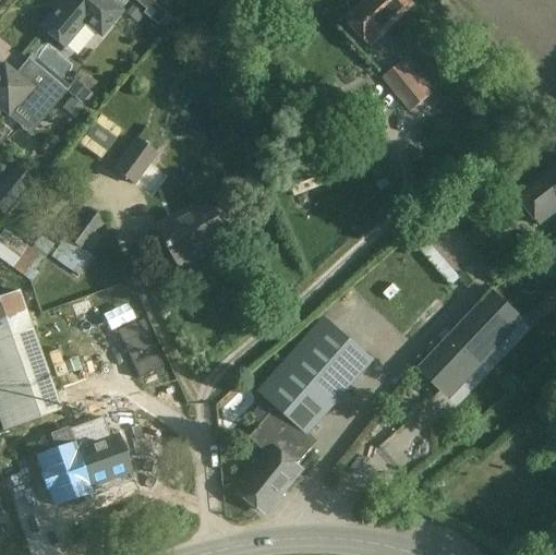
[(57,9),(41,27),(65,48),(86,23),(103,36),(123,11),(110,0),(57,0),(52,5),(57,9)]
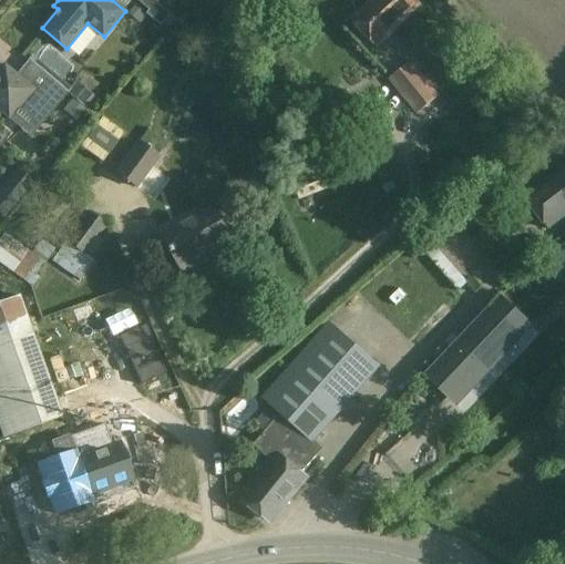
[(140,0),(150,8),(147,10),(162,22),(171,12),(157,1),(157,0),(140,0)]
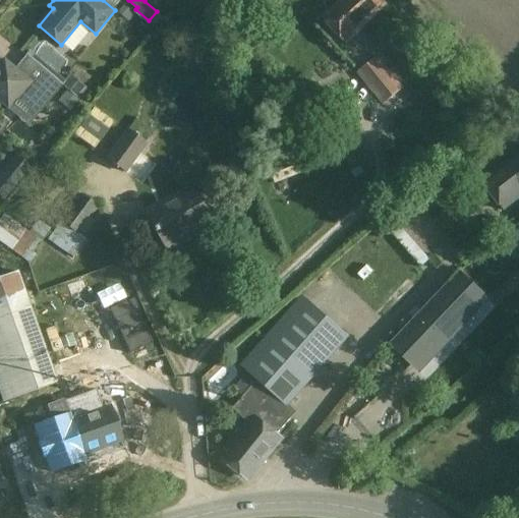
[(217,7),(228,18),(235,11),(224,0),(217,7)]
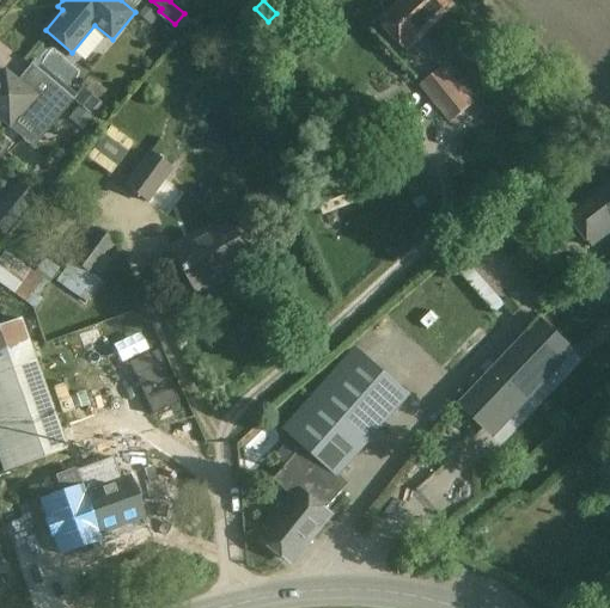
[(457,2),(455,0),(400,0),(379,19),(408,49),(457,2)]
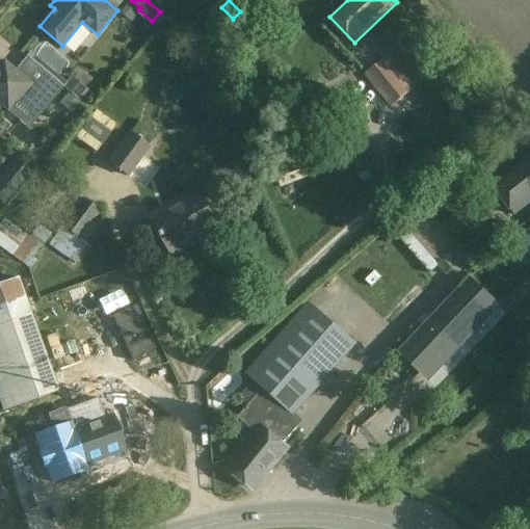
[(55,77),(44,68),(28,54),(27,55),(30,57),(20,71),(4,58),(0,62),(0,101),(9,108),(20,96),(31,105),(42,113),(64,85),(55,77)]
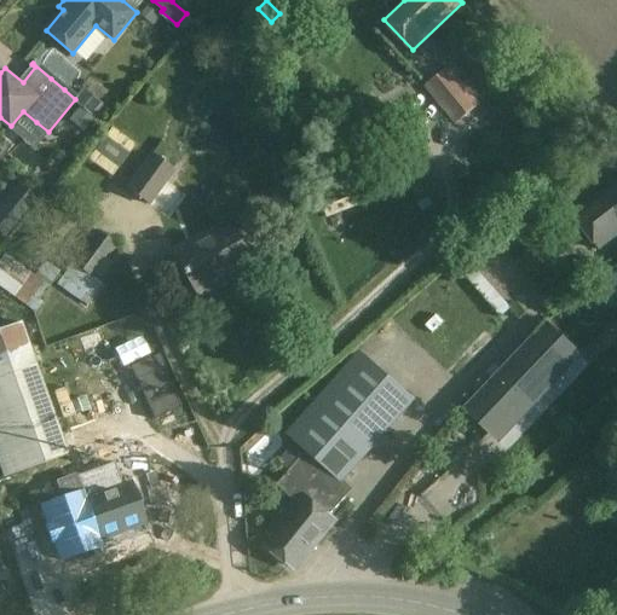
[(480,102),(450,65),(428,83),(459,120),(480,102)]
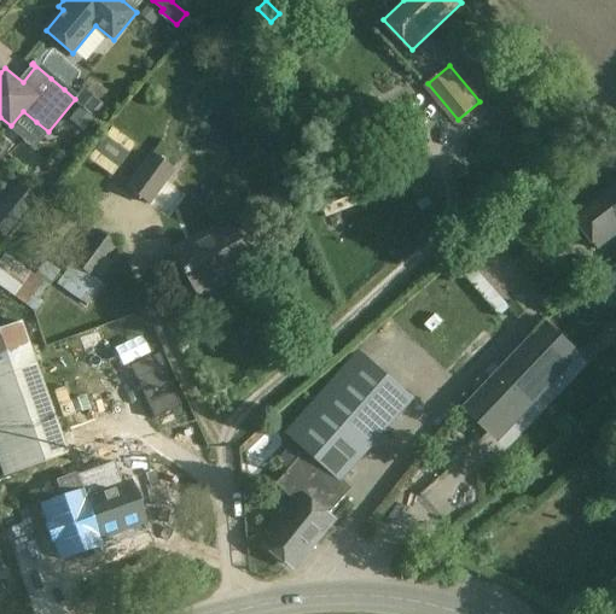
[(94,115),(105,103),(85,85),(74,97),(94,115)]
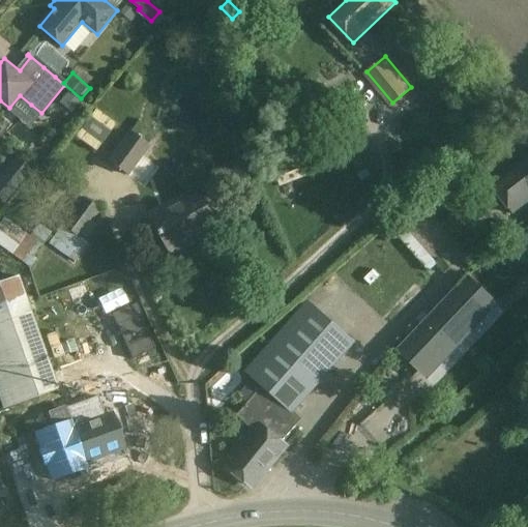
[(69,89),(61,99),(74,110),(81,99),(69,89)]
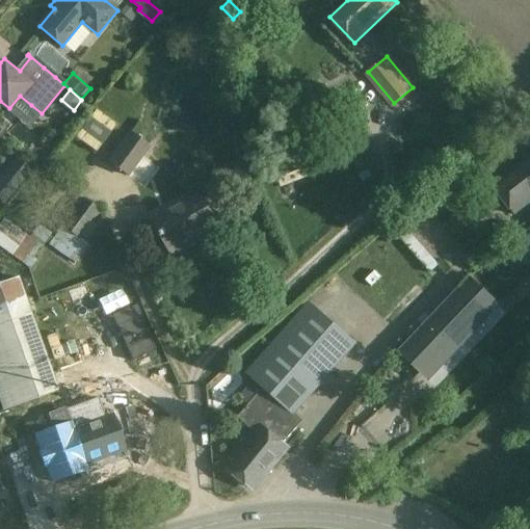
[(150,144),(131,131),(110,159),(129,173),(150,144)]
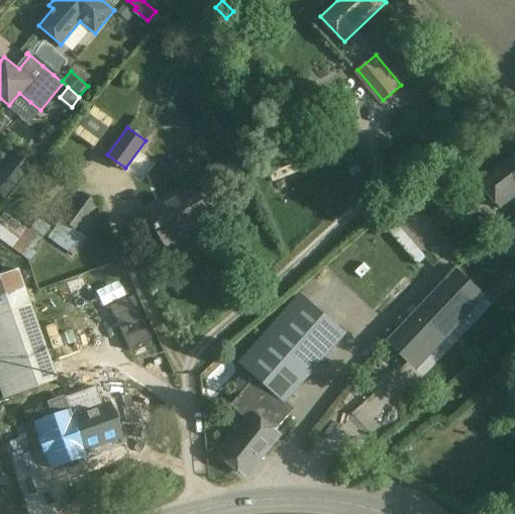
[(32,165),(16,151),(0,171),(0,192),(5,197),(32,165)]
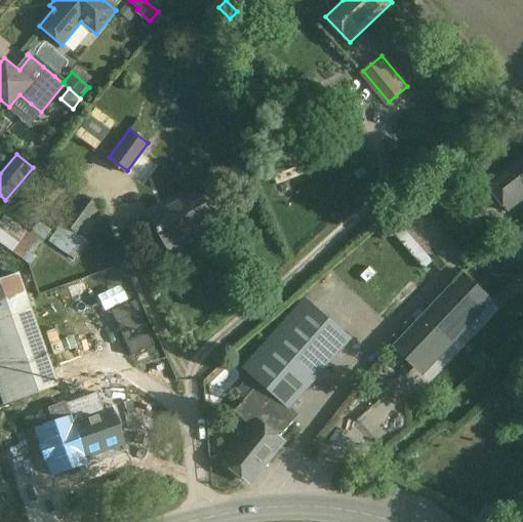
[(522,155),(487,182),(508,209),(522,198),(522,155)]
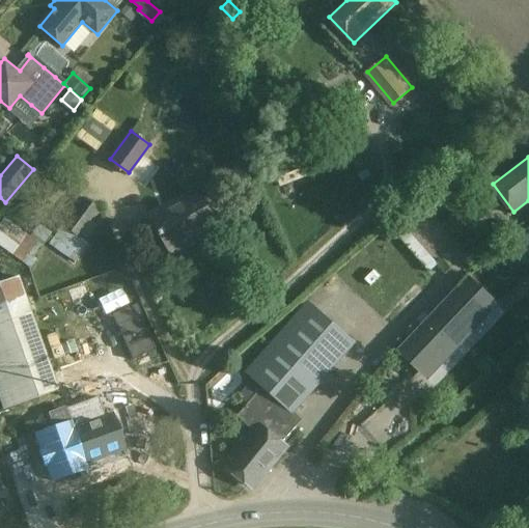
[(218,221),(199,189),(184,197),(186,201),(155,218),(173,251),(195,239),(193,235),(218,221)]
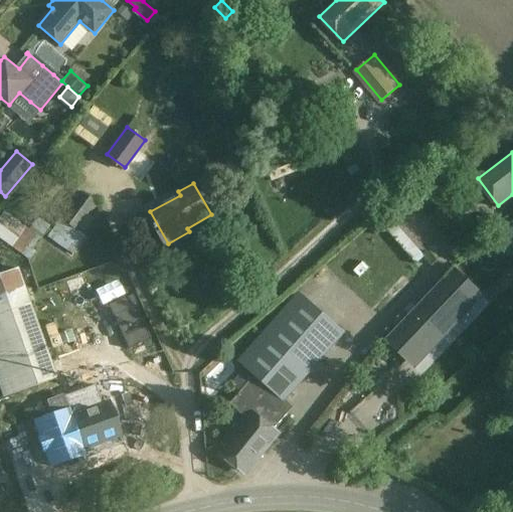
[(99,201),(80,189),(58,220),(86,240),(100,219),(91,213),(99,201)]
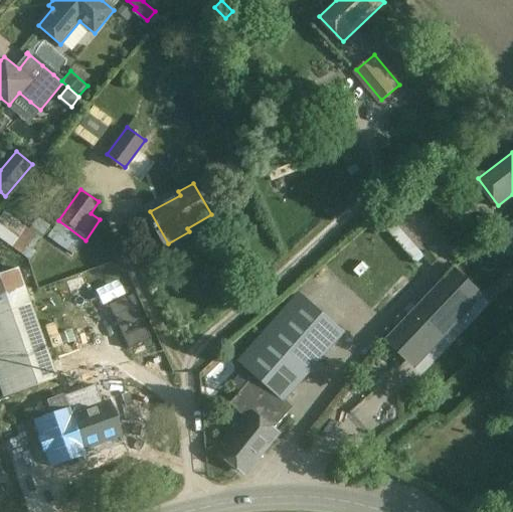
[(27,225),(5,209),(0,215),(0,236),(27,257),(28,256),(31,259),(38,249),(34,246),(50,224),(38,215),(30,226),(28,224),(27,225)]
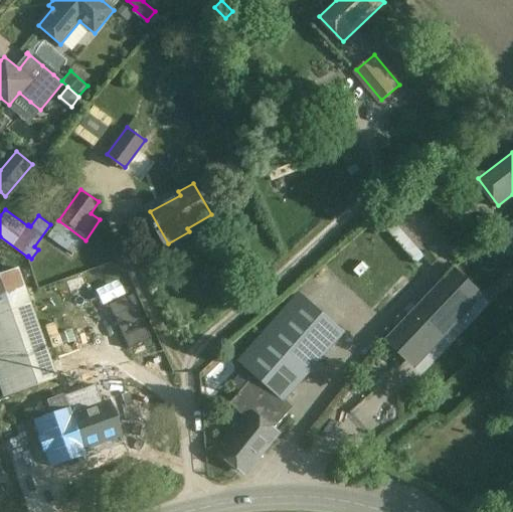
[(478,285),(457,264),(387,337),(408,358),(478,285)]
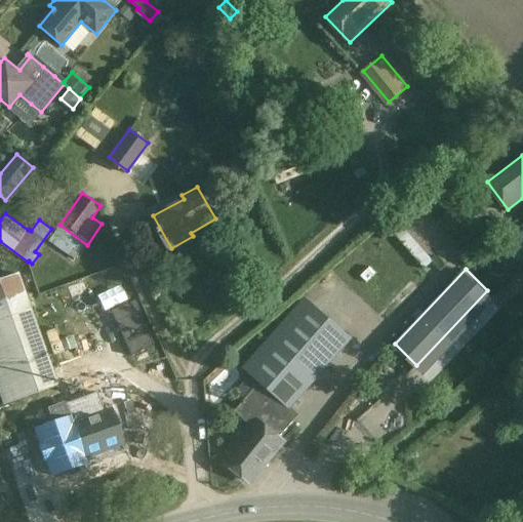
[(58,385),(18,272),(0,278),(0,391),(4,404),(58,385)]
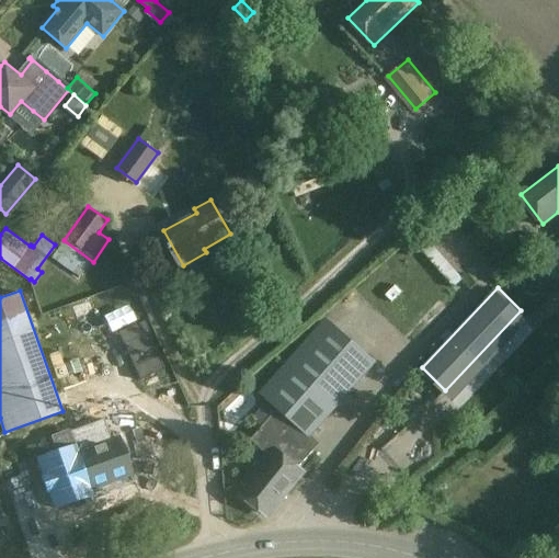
[(545,312),(557,304),(550,294),(537,303),(545,312)]
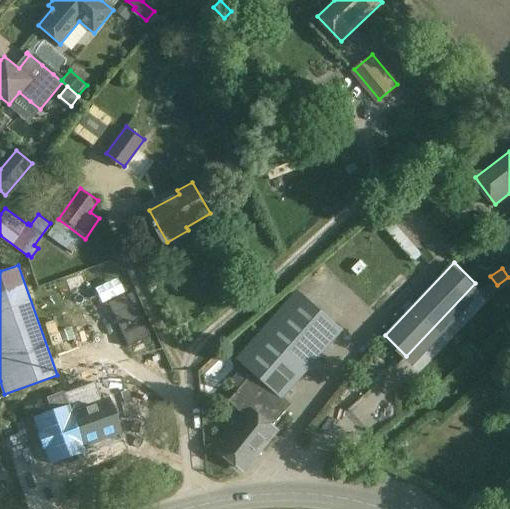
[(337,329),(302,293),(242,360),(256,371),(249,379),(248,378),(230,400),(244,412),(222,438),(228,442),(221,450),(242,467),(247,467),(279,428),(274,424),(287,408),(278,401),(283,394),(284,395),(341,332),(337,329)]
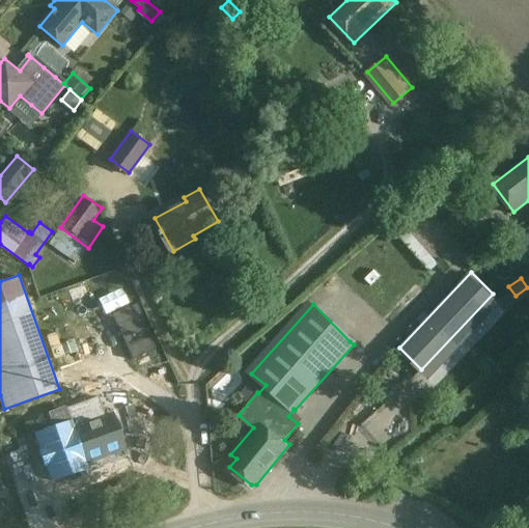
[(99,394),(66,406),(88,467),(89,467),(87,462),(126,448),(113,412),(106,414),(99,394)]
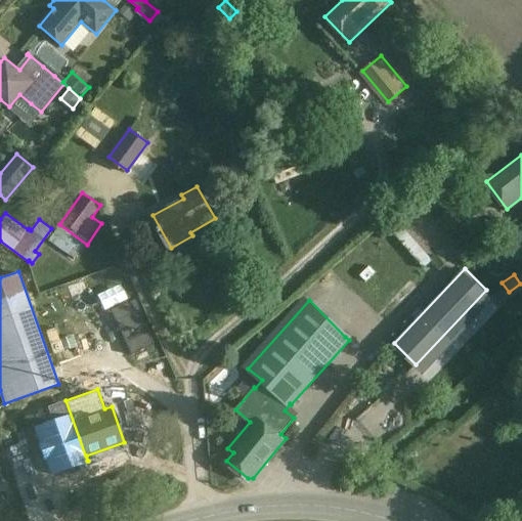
[(54,420),(36,427),(41,442),(39,442),(45,459),(46,458),(52,473),(62,470),(63,474),(79,469),(77,464),(87,461),(66,400),(49,406),(54,420)]
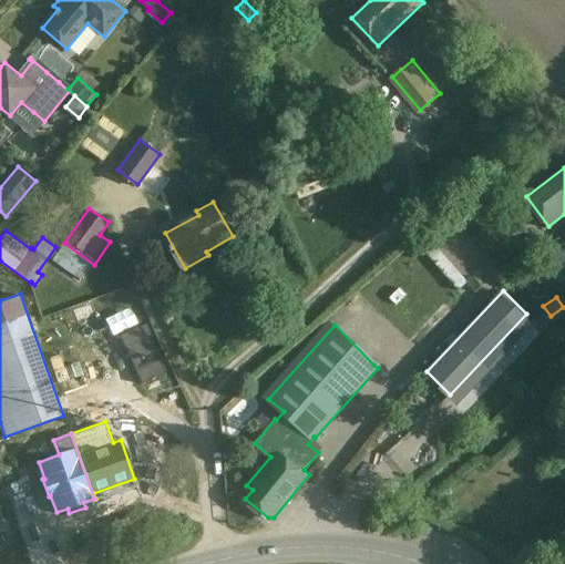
[(355,472),(384,492),(401,468),(412,475),(427,455),(400,438),(390,452),(375,442),(355,472)]
